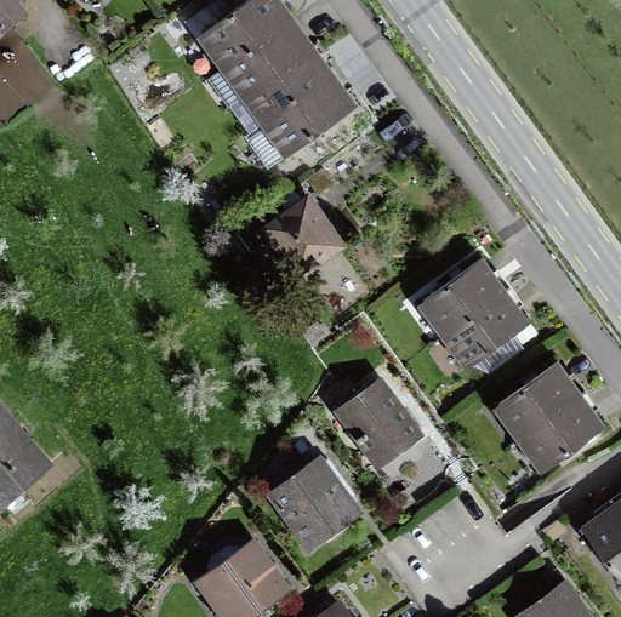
[(285,26),(292,21),(278,0),(251,0),(208,33),(231,66),(285,26)]
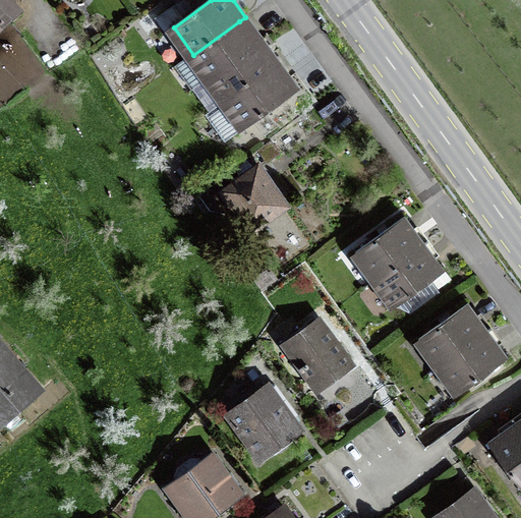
[(210,78),(256,45),(239,21),(193,55),(187,59),(204,82),(210,78)]
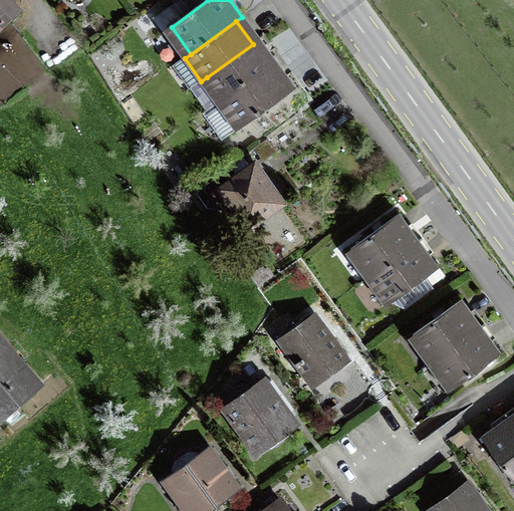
[(276,63),(259,39),(253,44),(207,77),(224,100),(269,67),(276,63)]
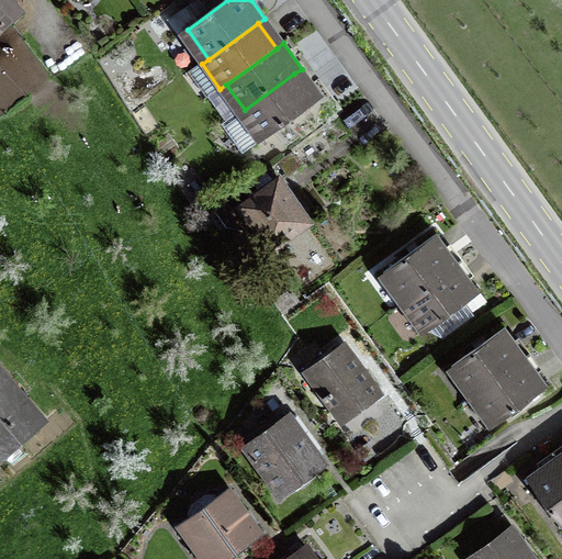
[(245,110),(238,114),(259,143),(259,144),(316,103),(294,74),(245,110)]
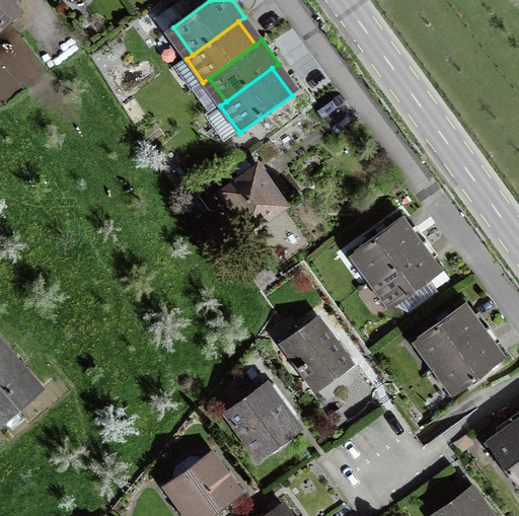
[(280,206),(255,171),(241,180),(233,169),(197,197),(208,212),(226,216),(236,208),(249,227),(280,206)]
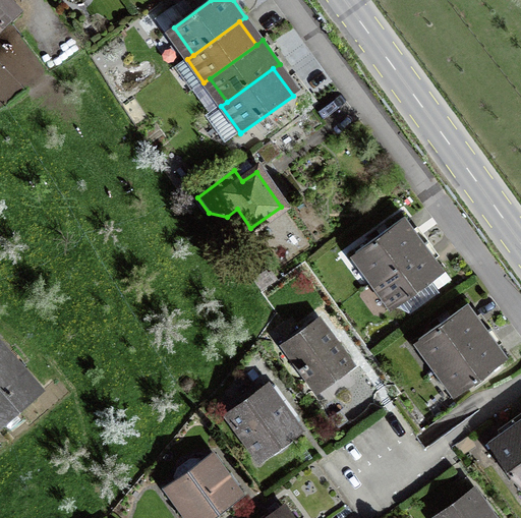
[(355,254),(374,282),(424,246),(404,219),(355,254)]
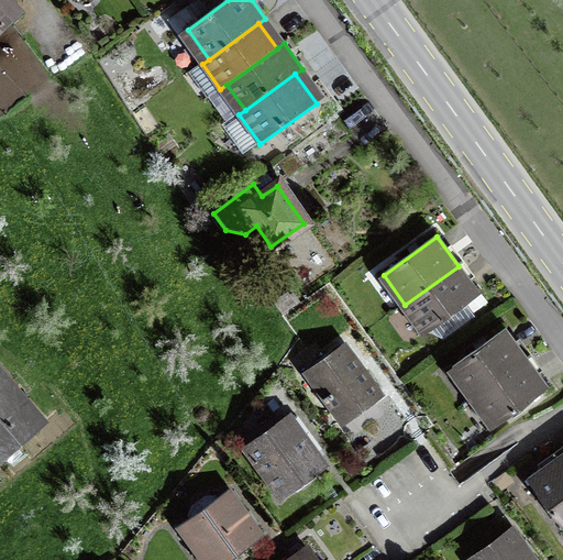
[(459,266),(405,305),(426,335),(479,295),(459,266)]
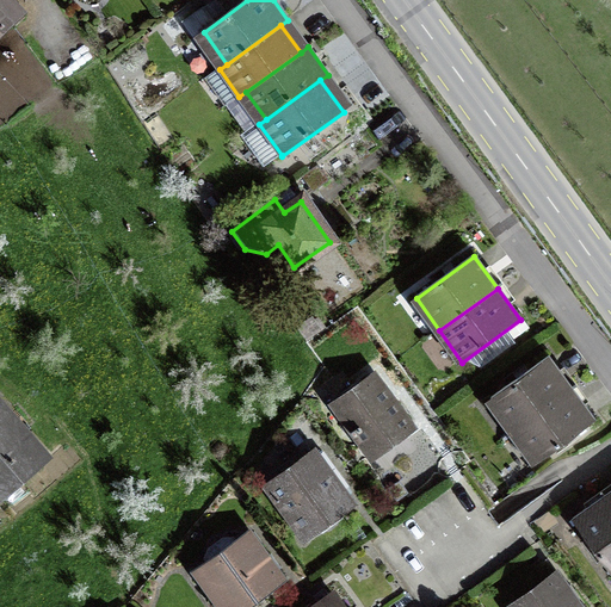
[(491,401),(513,432),(572,390),(548,358),(491,401)]
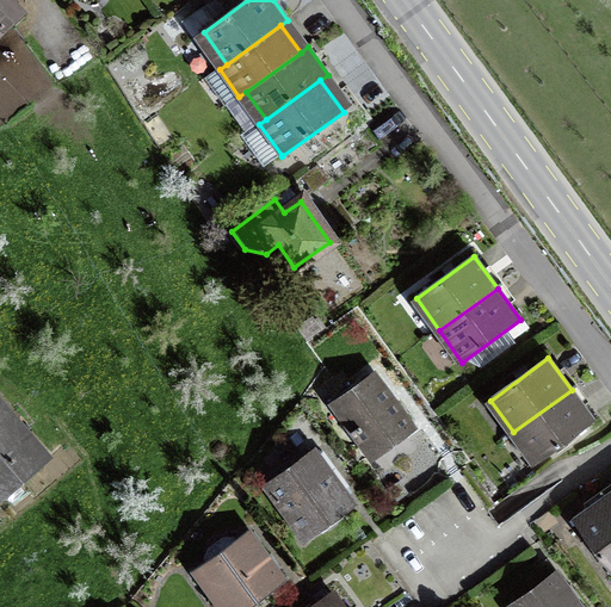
[(357,435),(371,456),(408,429),(374,381),(337,408),(353,432),(351,434),(353,438),(357,435)]
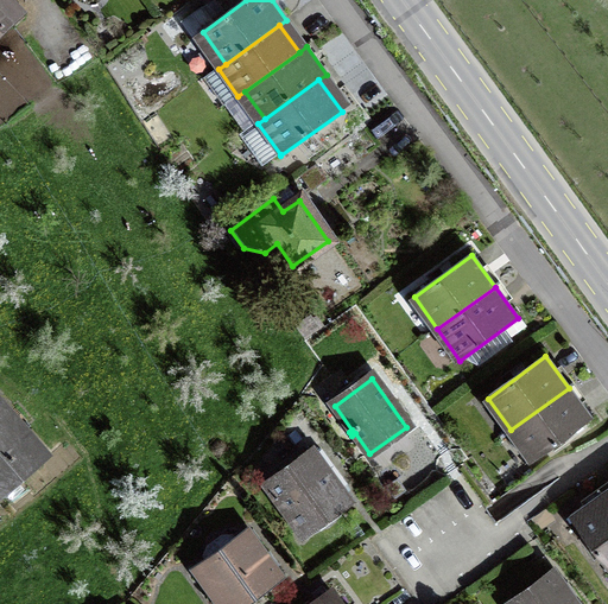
[(569,388),(511,430),(533,462),(591,419),(569,388)]
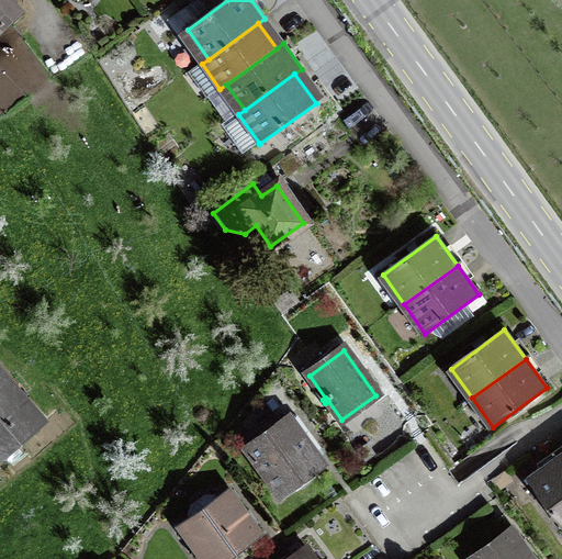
[(0,377),(0,454),(38,421),(0,377)]
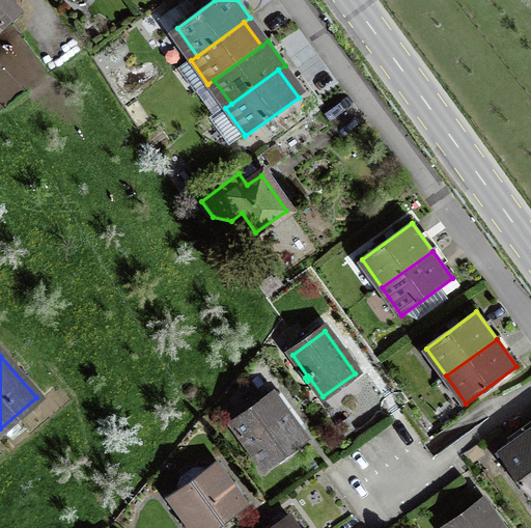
[(264,467),(303,440),(296,431),(302,425),(279,394),(234,425),(264,467)]
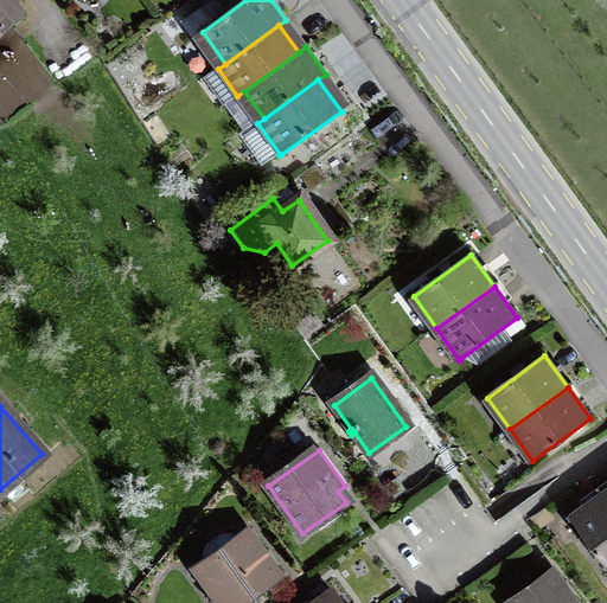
[(606,505),(600,495),(568,518),(606,571),(606,505)]
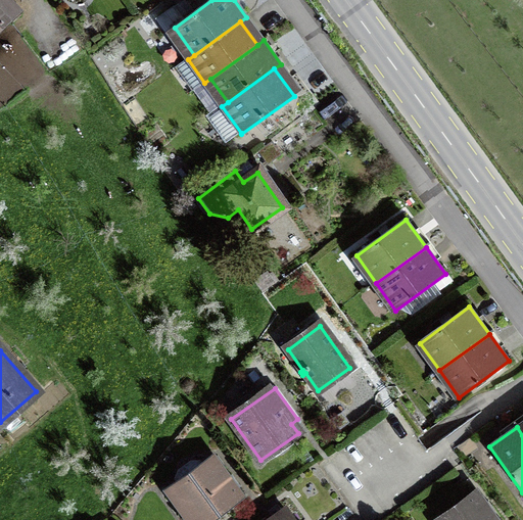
[(206,519),(238,498),(211,462),(165,495),(181,516),(185,513),(190,519),(206,519)]
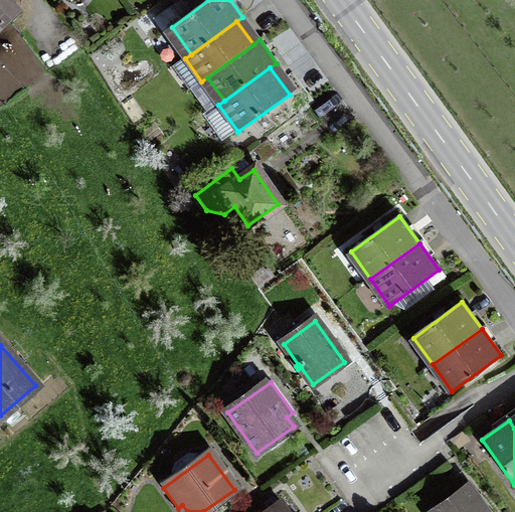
[(485,511),(468,489),(436,511),(485,511)]
